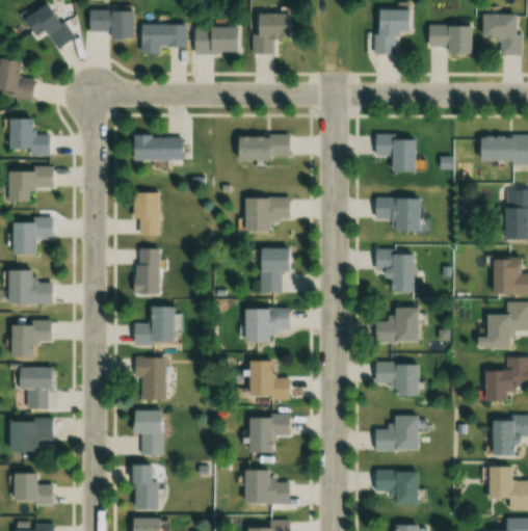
[(50,2),(23,18),(35,38),(47,31),(57,48),(73,38),(50,2)]
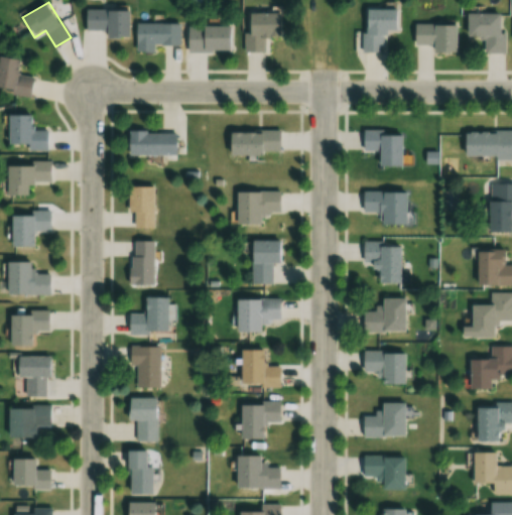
[(107,30),(107,38),(131,37),(130,9),(87,10),(87,30),(107,30)]
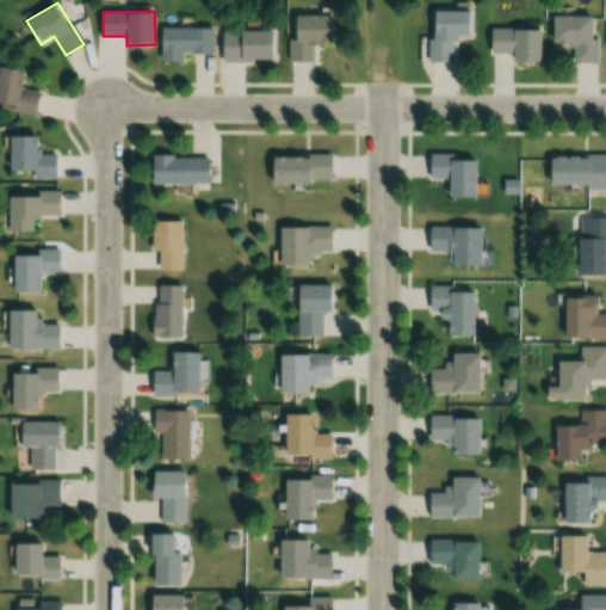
[(432,12),(432,62),(456,62),(457,36),(470,37),(470,12),(432,12)]
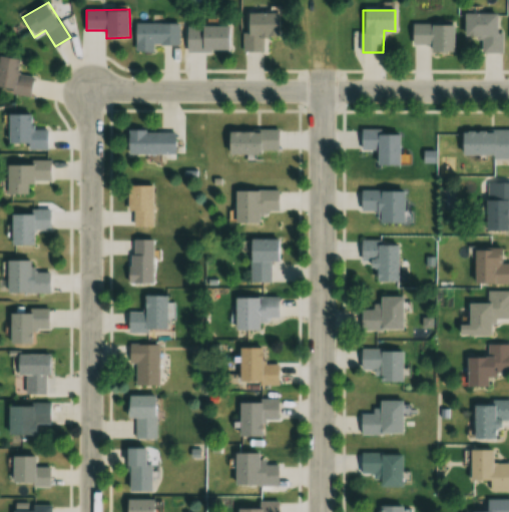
[(245,13),(245,52),(265,52),(265,35),(281,35),(281,14),(245,13)]
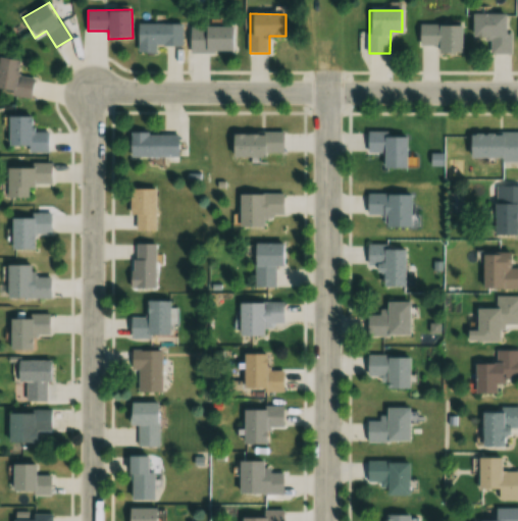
[(473,14),(473,39),(491,39),(491,55),(511,54),(510,14),(473,14)]
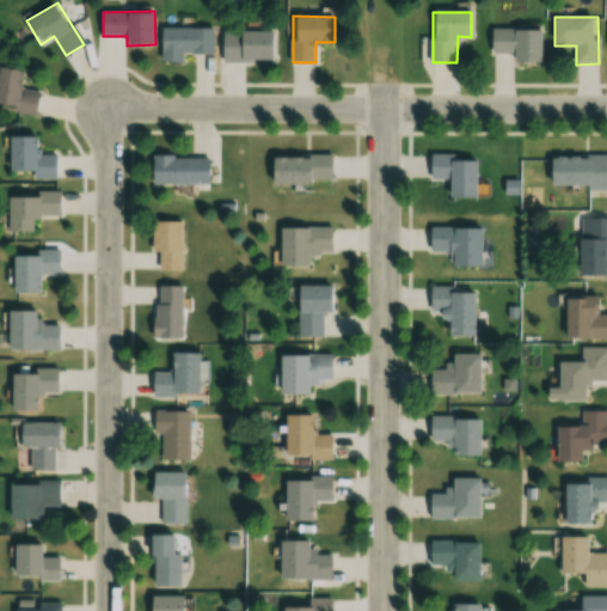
[(184,54),(215,54),(215,29),(163,29),(163,63),(184,63),(184,54)]
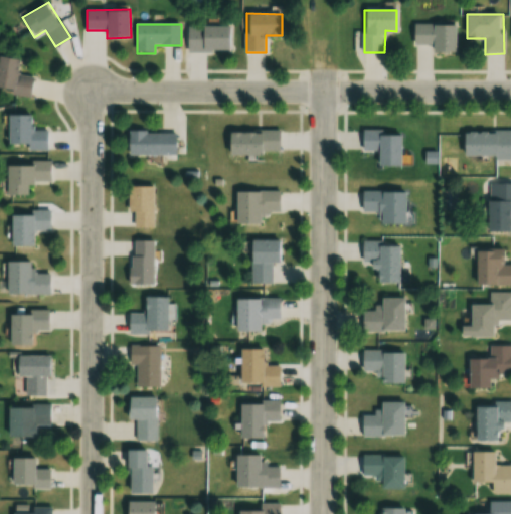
[(188,25),(188,51),(230,51),(230,25),(188,25)]
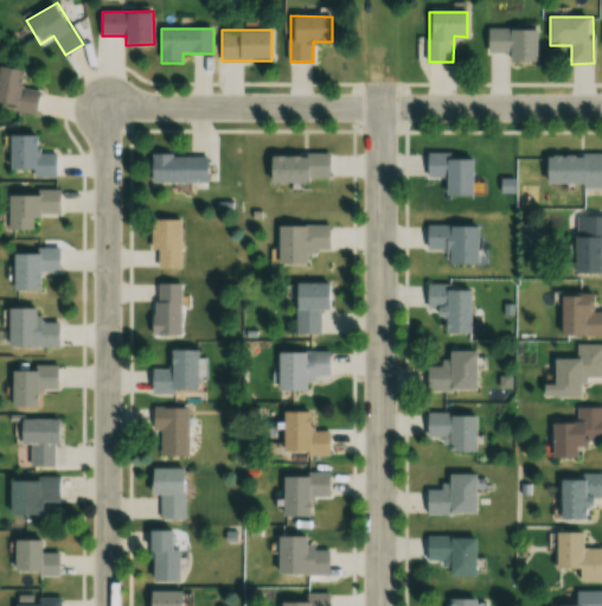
[(538,30),(488,30),(488,53),(511,53),(511,62),(538,62),(538,30)]
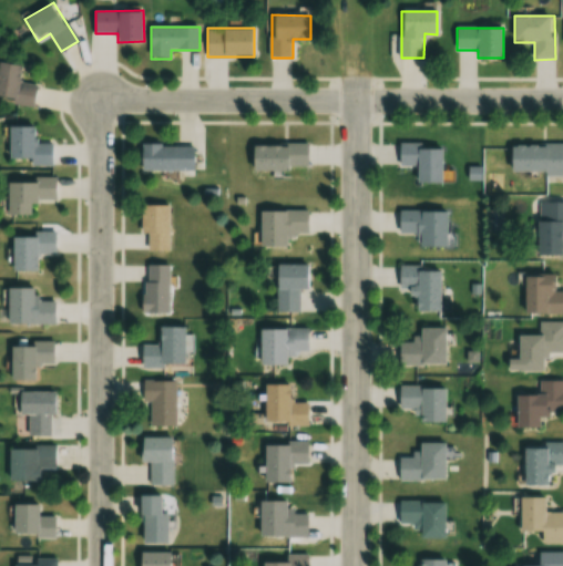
[(24,67),(0,62),(0,101),(37,107),(40,85),(22,83),(24,67)]
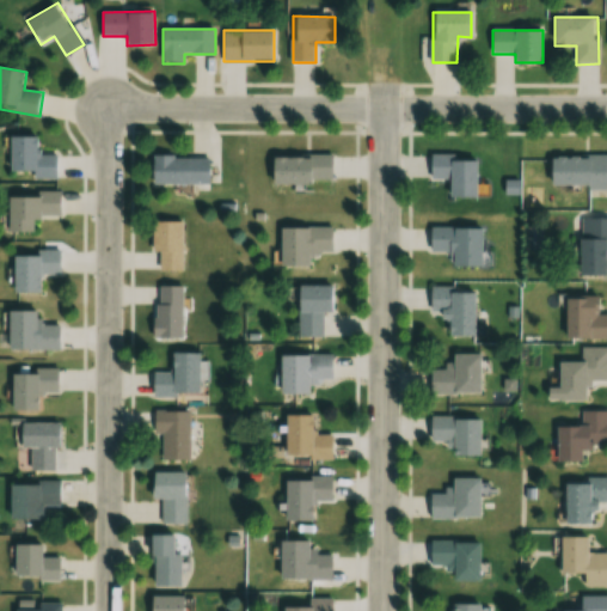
[(10,138),(10,172),(35,172),(35,179),(61,179),(61,154),(40,154),(40,138),(10,138)]
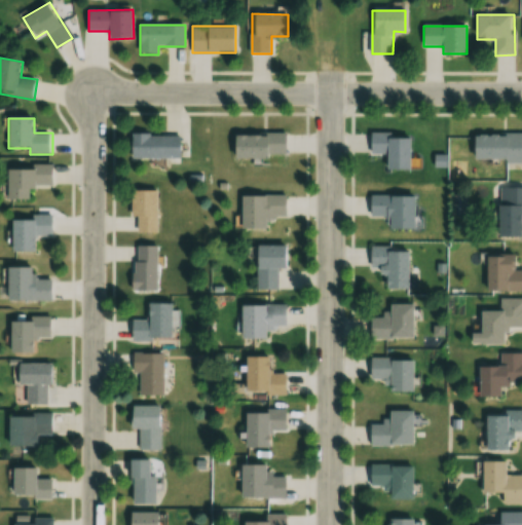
[(521,134),(475,135),(475,161),(521,160),(521,134)]
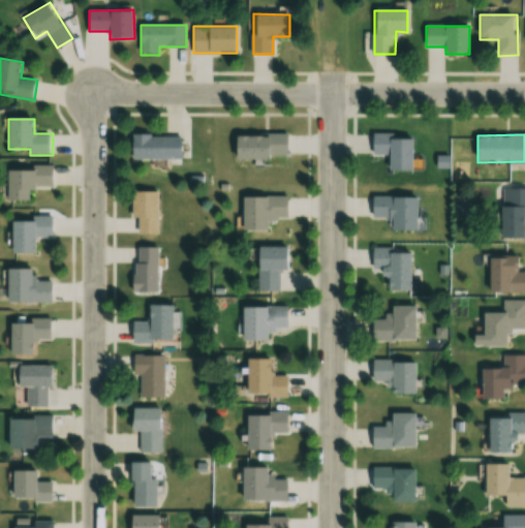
[(236,158),(289,158),(289,135),(236,135),(236,158)]
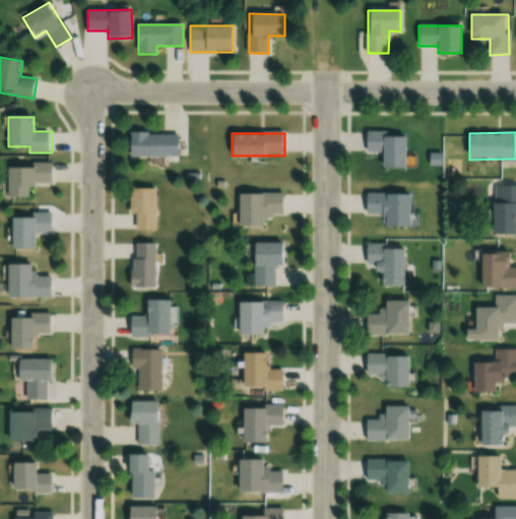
[(368,152),(383,152),(383,169),(406,169),(406,133),(368,133),(368,152)]
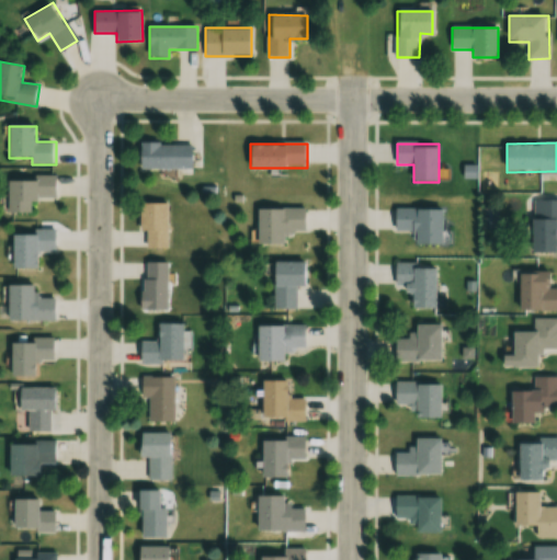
[(202,145),(140,145),(140,170),(202,170),(202,145)]
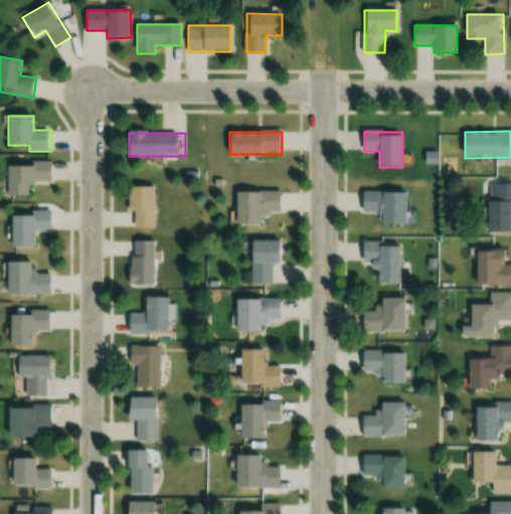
[(6,164),(6,195),(31,195),(31,183),(54,183),(54,164),(6,164)]
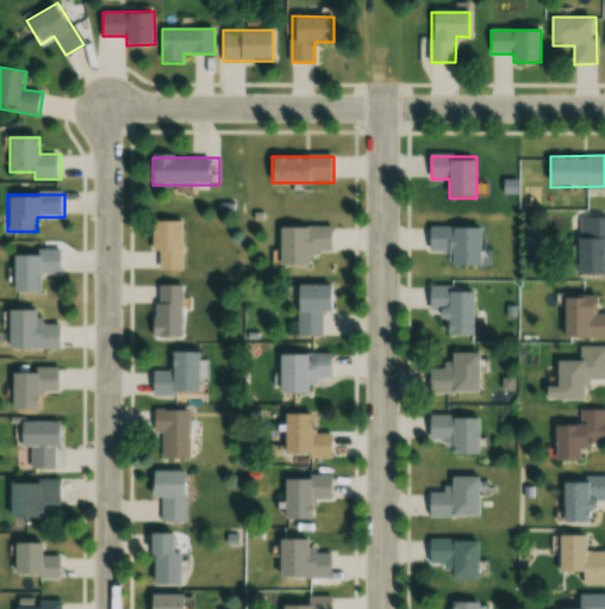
[(580,274),(604,273),(604,217),(580,217),(580,274)]
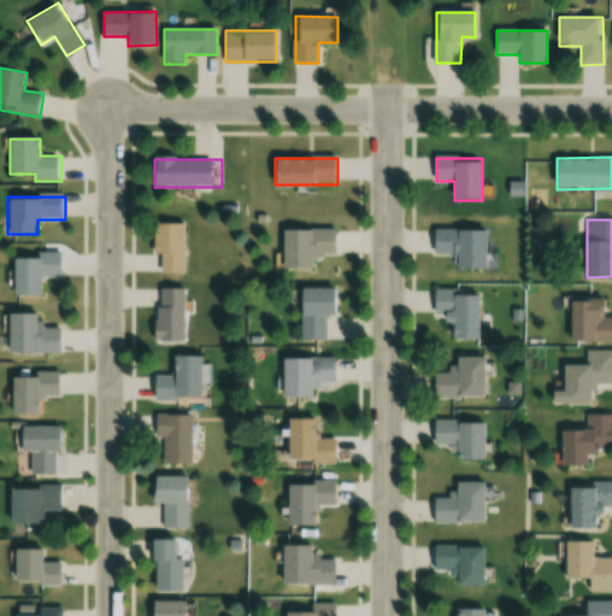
[(186,223),(157,223),(157,273),(186,273),(186,223)]
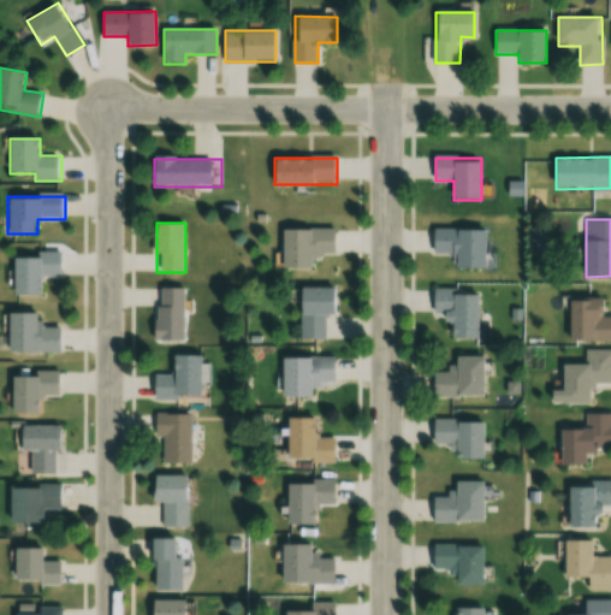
[(284,268),(320,268),(320,253),(338,253),(338,229),(284,229),(284,268)]
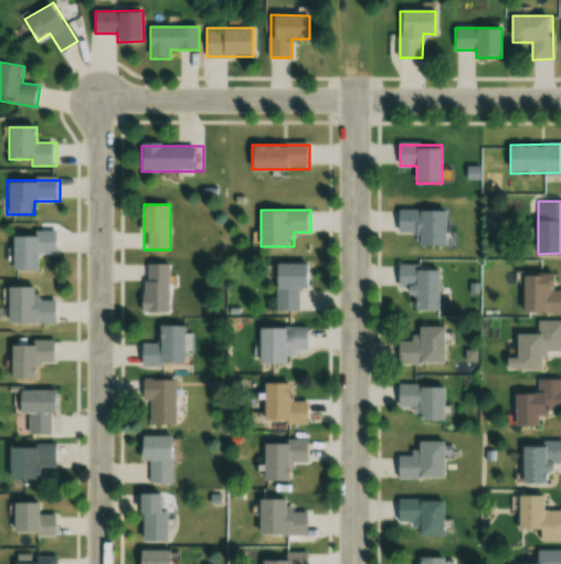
[(446,246),(446,210),(400,210),(400,232),(419,232),(419,246),(446,246)]
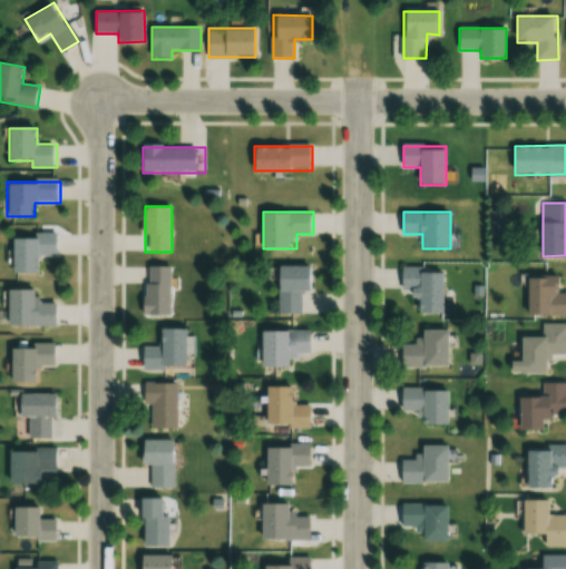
[(60,256),(60,235),(13,235),(13,273),(39,273),(39,256),(60,256)]
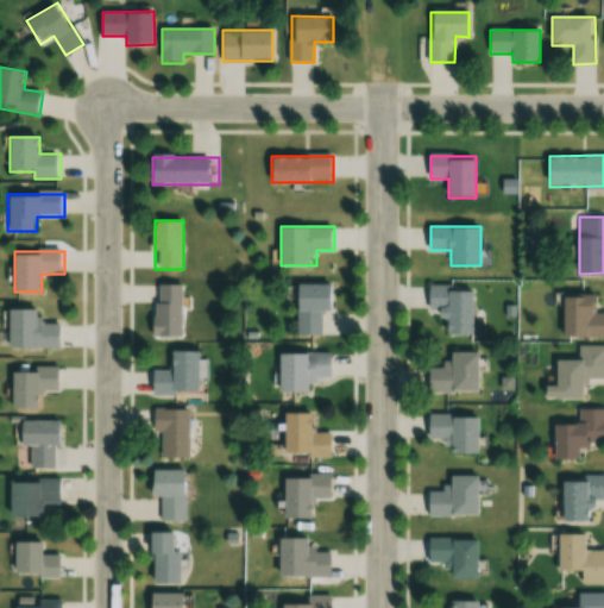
[(184,284),(157,284),(157,337),(184,337),(184,284)]
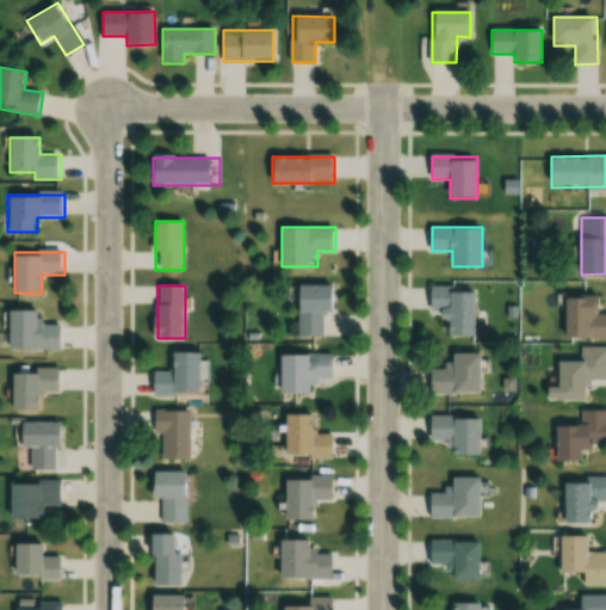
[(300,337),(326,337),(326,312),(335,312),(335,285),(300,285),(300,337)]
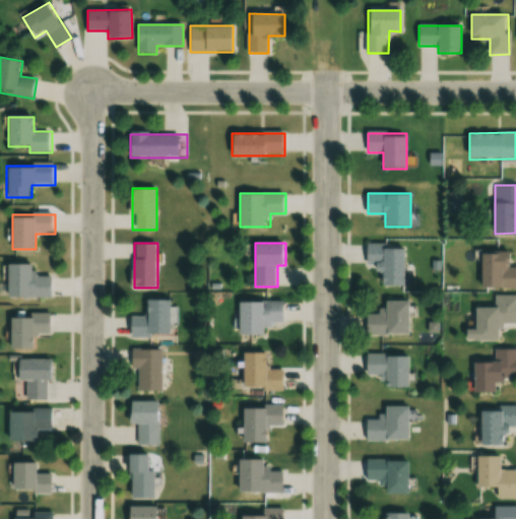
[(383,284),(405,284),(405,243),(369,243),(369,272),(383,272),(383,284)]
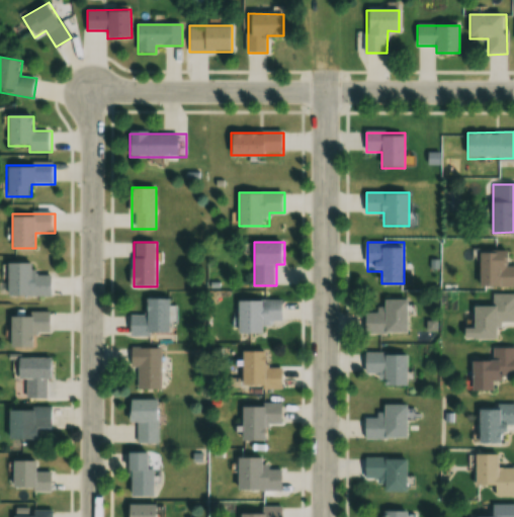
[(481,287),(513,286),(513,266),(509,266),(509,251),(481,251),(481,287)]
